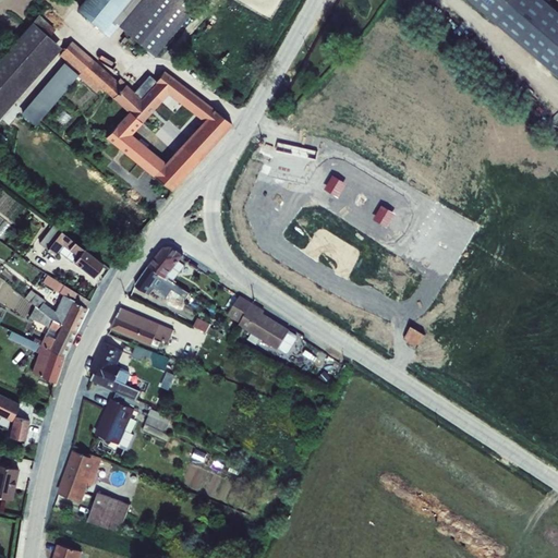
[(88,0),(82,9),(114,33),(121,25),(160,55),(201,0),(88,0)]
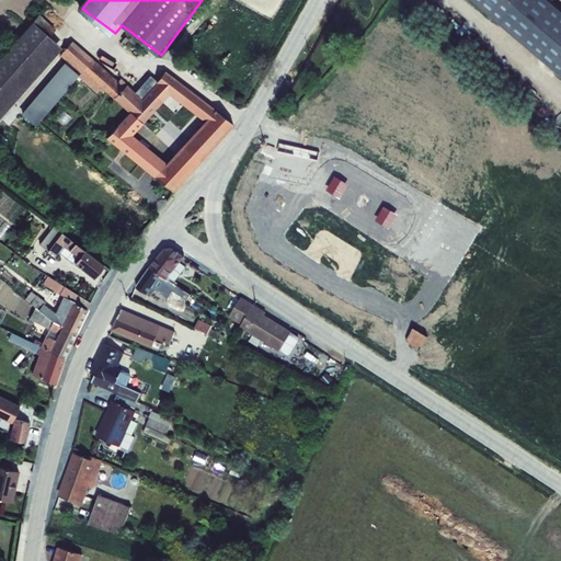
[(560,6),(554,0),(467,0),(560,81),(560,6)]
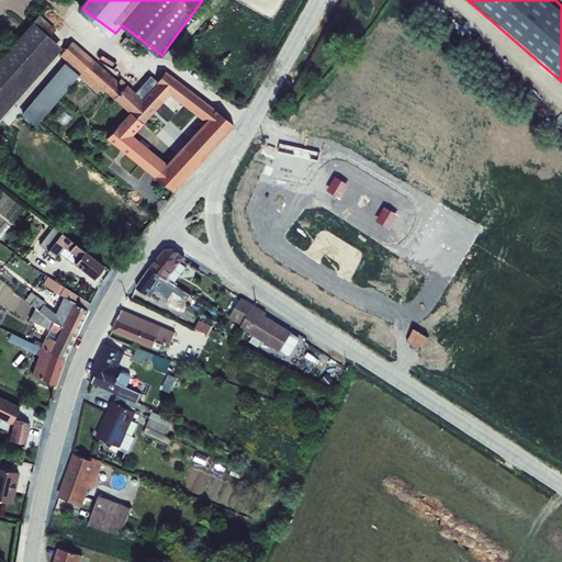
[(37,17),(0,60),(0,124),(69,42),(37,17)]
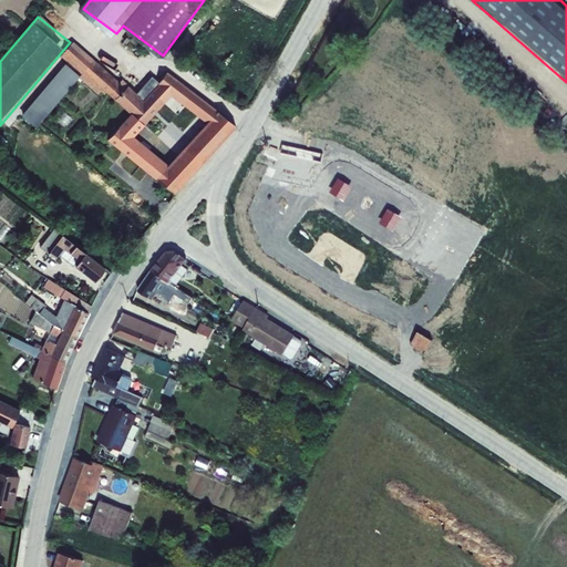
[(143,100),(158,83),(152,76),(151,78),(140,69),(126,84),(122,80),(120,83),(73,42),(60,57),(66,63),(81,75),(100,92),(105,96),(107,93),(115,100),(127,86),(143,100)]
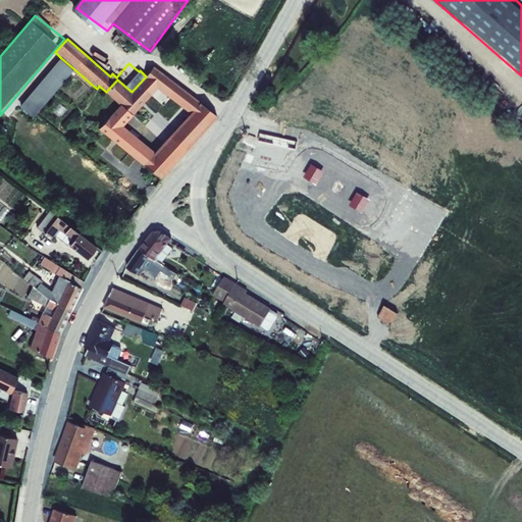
[(40,83),(53,95),(74,69),(61,58),(40,83)]
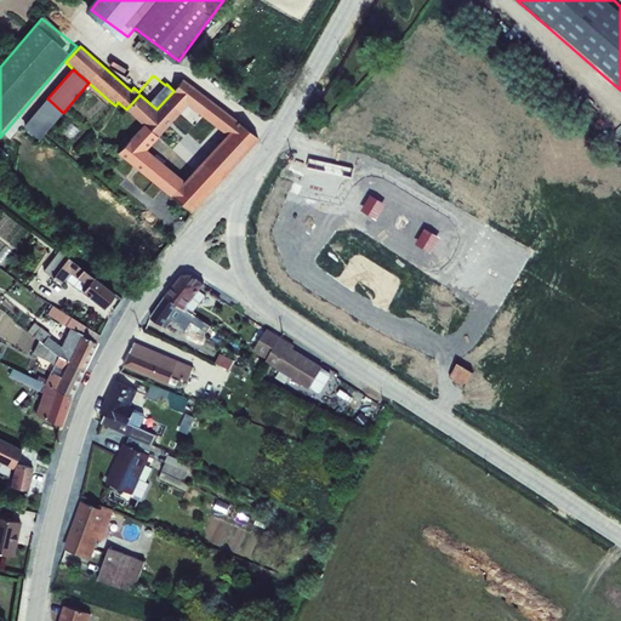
[(184,79),(174,91),(157,109),(140,95),(126,109),(143,125),(118,153),(171,197),(171,195),(191,211),(258,138),(184,79)]
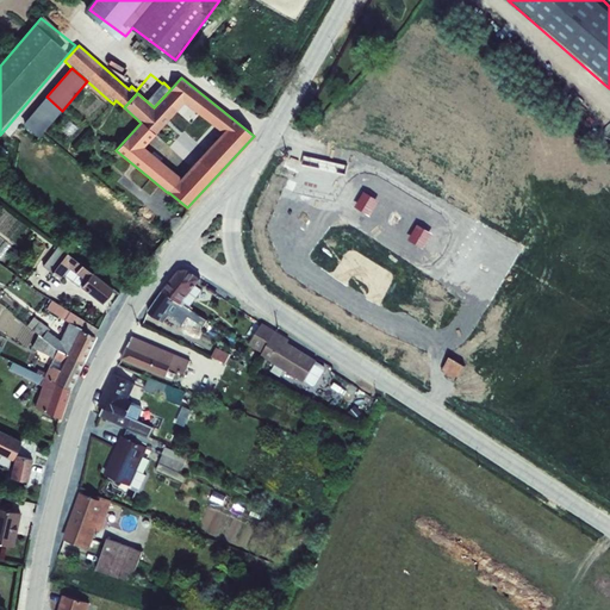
[(62,111),(47,97),(23,123),(38,137),(62,111)]
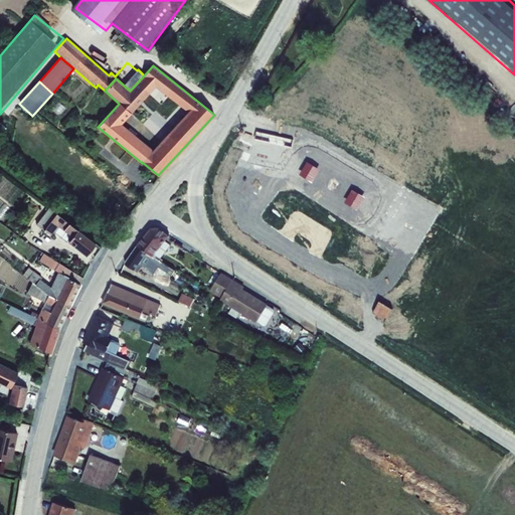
[(49,207),(36,224),(43,230),(44,229),(51,234),(53,231),(68,240),(87,254),(95,243),(56,213),(49,207)]
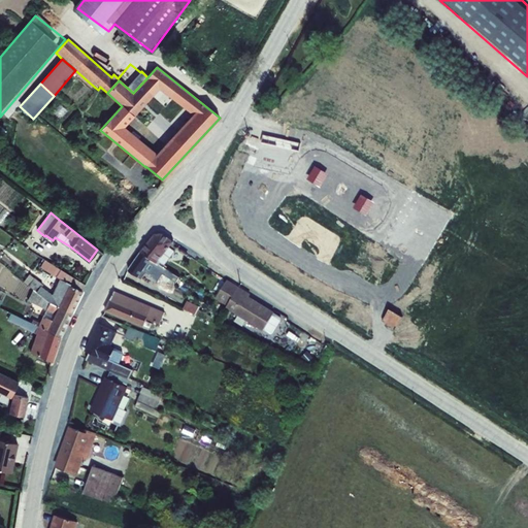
[(155,234),(141,252),(151,259),(158,263),(159,261),(165,265),(175,252),(170,248),(174,241),(163,233),(155,234)]
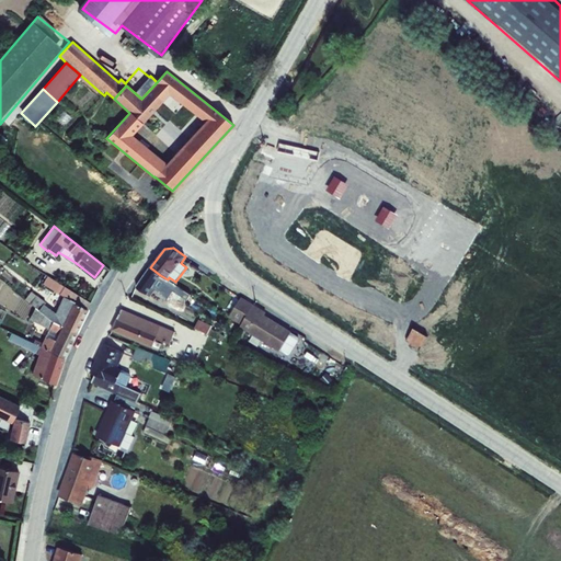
[(150,267),(137,287),(147,295),(151,297),(156,292),(183,308),(192,295),(168,279),(160,275),(150,267)]
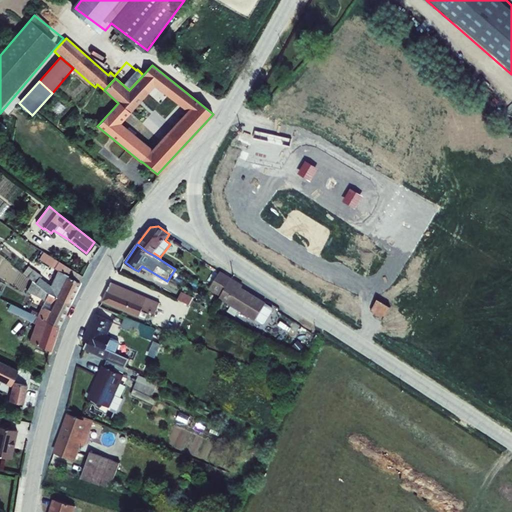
[(44,252),(39,259),(54,269),(59,261),(44,252)]
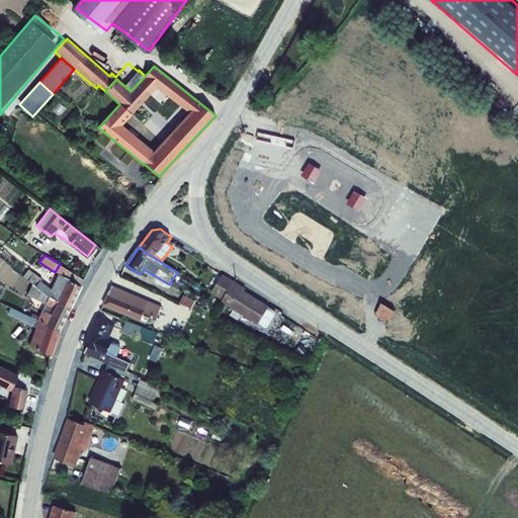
[(33,272),(27,280),(32,284),(49,296),(57,300),(70,308),(71,308),(81,286),(69,280),(69,278),(59,274),(52,290),(40,282),(42,279),(33,272)]
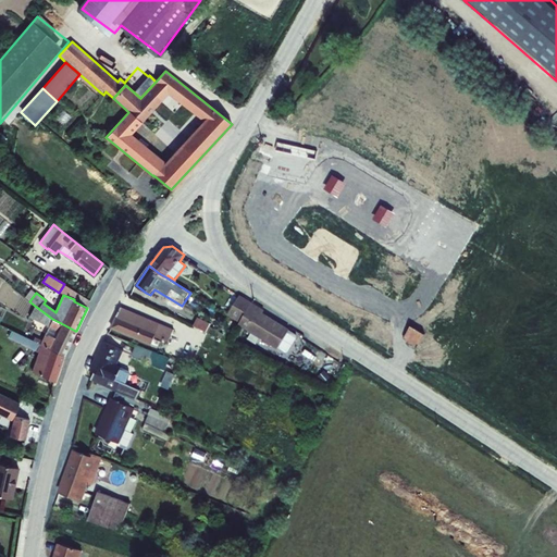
[(240,296),(227,316),(239,323),(238,325),(277,349),(279,348),(284,351),(292,338),(286,335),(289,329),(263,312),(264,310),(240,296)]
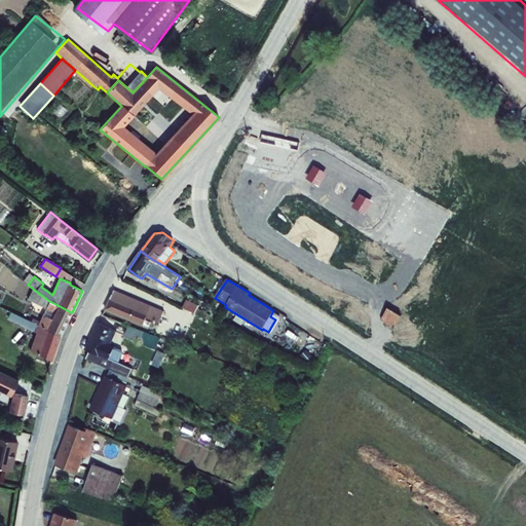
[(33,289),(27,300),(46,309),(43,314),(40,322),(33,318),(31,322),(46,329),(60,336),(71,312),(58,305),(49,301),(33,289)]
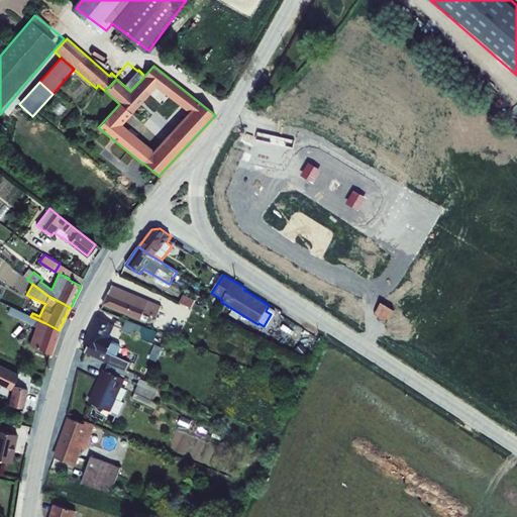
[(113,286),(103,305),(140,321),(144,312),(157,317),(153,326),(170,333),(175,322),(174,322),(175,320),(159,313),(162,306),(148,301),(113,286)]
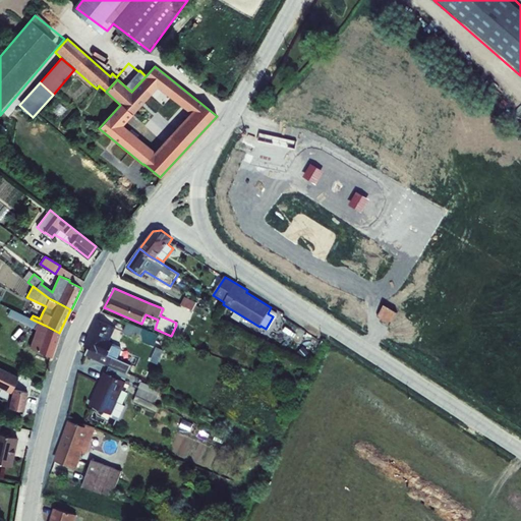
[(185,297),(181,304),(207,317),(209,312),(195,305),(197,302),(185,297)]
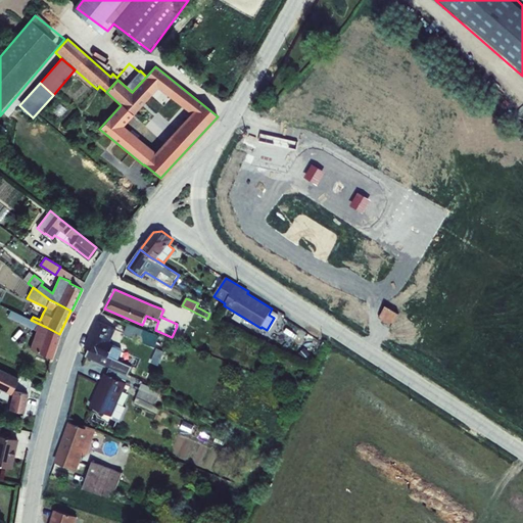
[(398,314),(386,306),(378,319),(391,327),(398,314)]
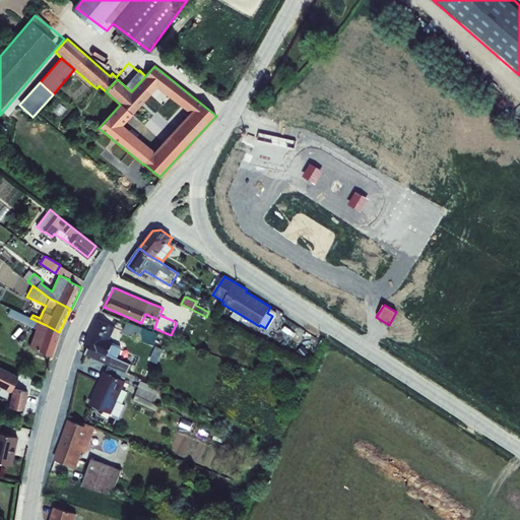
[(11,309),(8,315),(37,328),(30,346),(38,349),(38,350),(52,356),(60,332),(59,332),(46,325),(30,318),(11,309)]
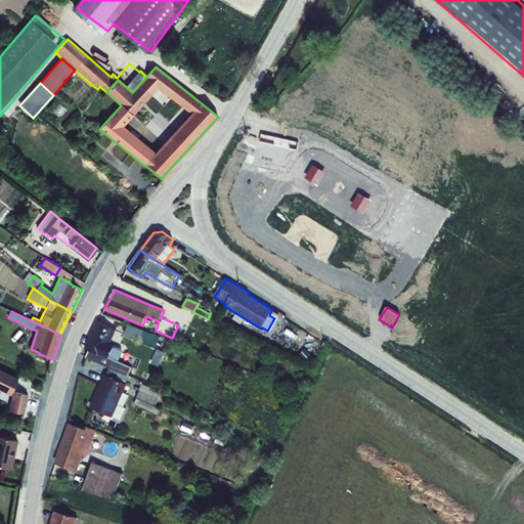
[(96,321),(85,348),(90,350),(87,357),(111,368),(123,374),(128,377),(132,367),(118,361),(123,350),(119,348),(113,346),(114,345),(110,344),(116,330),(96,321)]
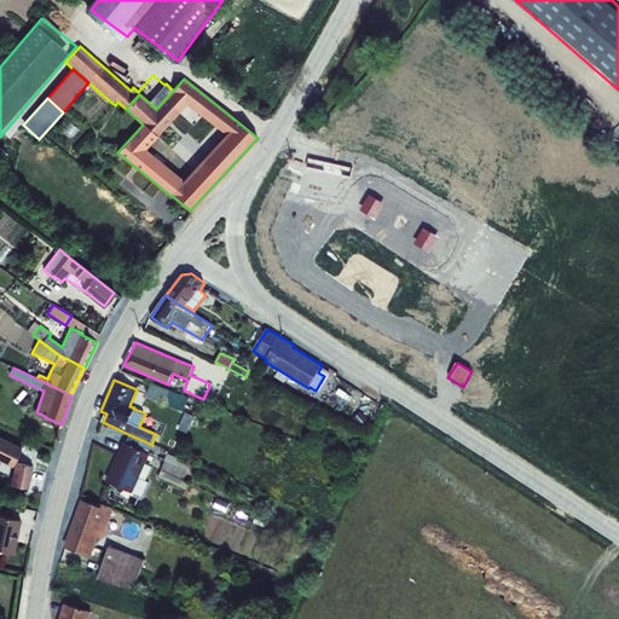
[(150,385),(146,397),(184,410),(187,398),(150,385)]
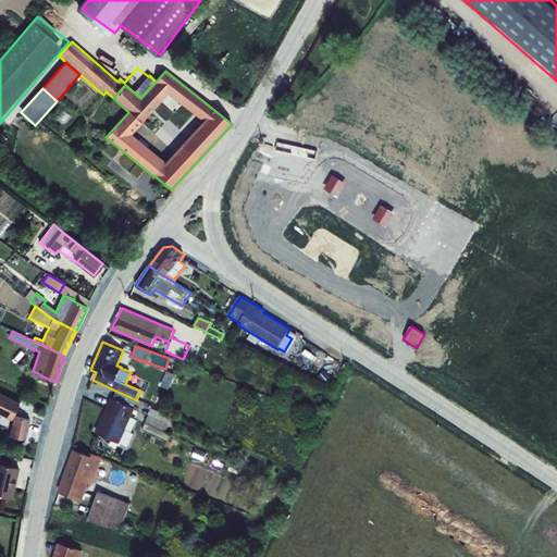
[(172,387),(176,371),(168,370),(164,386),(172,387)]
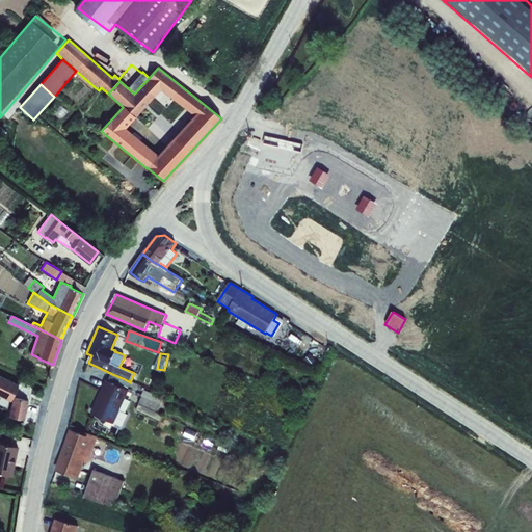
[(310,353),(303,360),(310,366),(316,361),(310,353)]
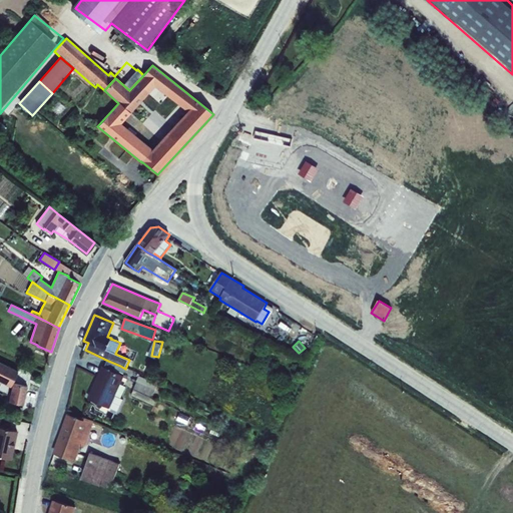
[(102,366),(88,399),(110,409),(118,411),(123,400),(116,396),(124,376),(123,376),(125,369),(120,366),(108,361),(104,367),(102,366)]
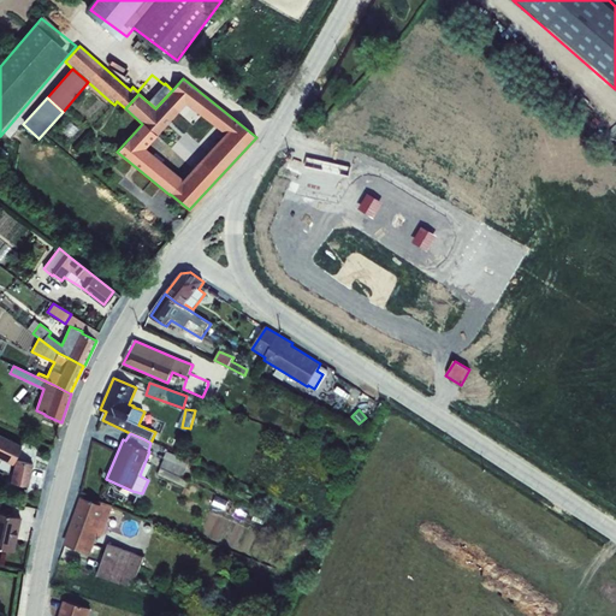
[(0,457),(13,465),(22,445),(0,434),(0,457)]
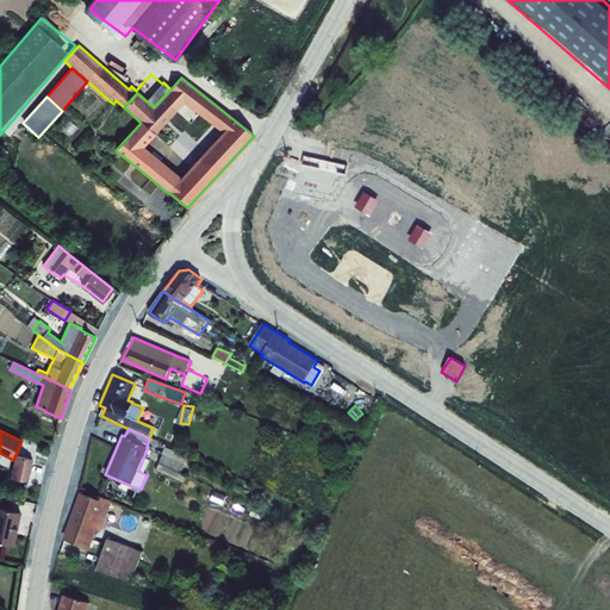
[(166,447),(156,471),(184,483),(186,475),(181,473),(188,458),(166,447)]
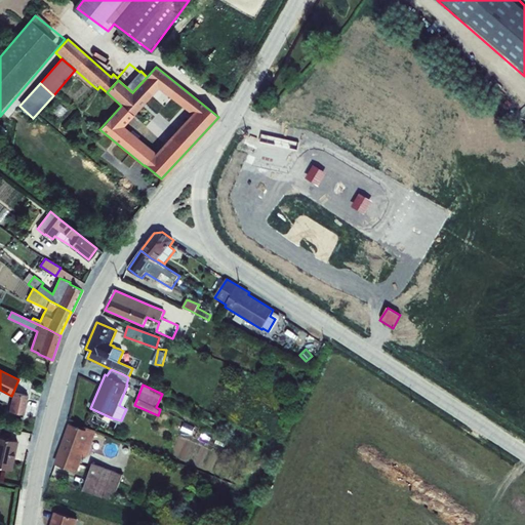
[(13,393),(9,411),(24,414),(29,396),(13,393)]
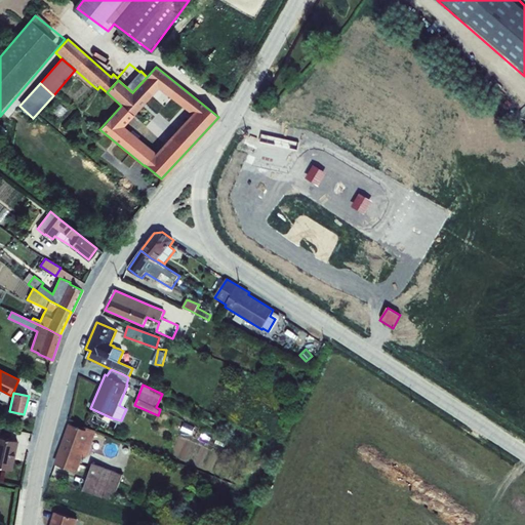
[(69,423),(54,463),(77,473),(83,456),(87,457),(96,432),(85,427),(84,430),(69,423)]
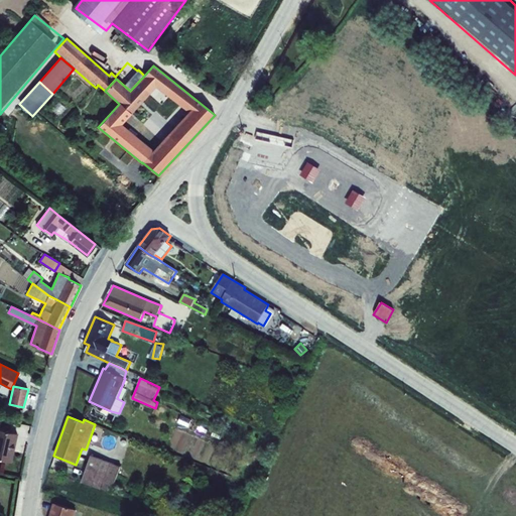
[(0,429),(0,460),(11,463),(18,433),(0,429)]
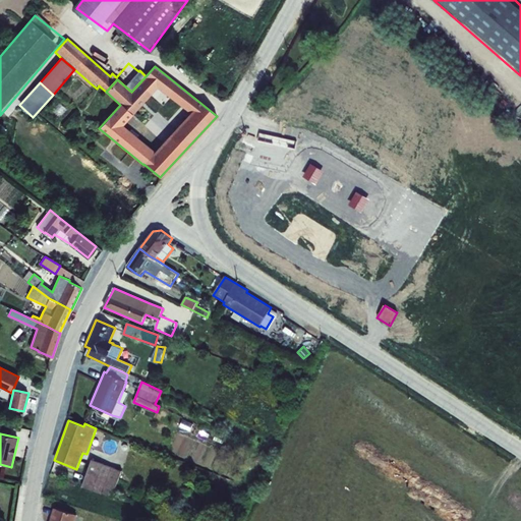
[(92,460),(82,487),(102,495),(102,494),(112,498),(122,471),(92,460)]
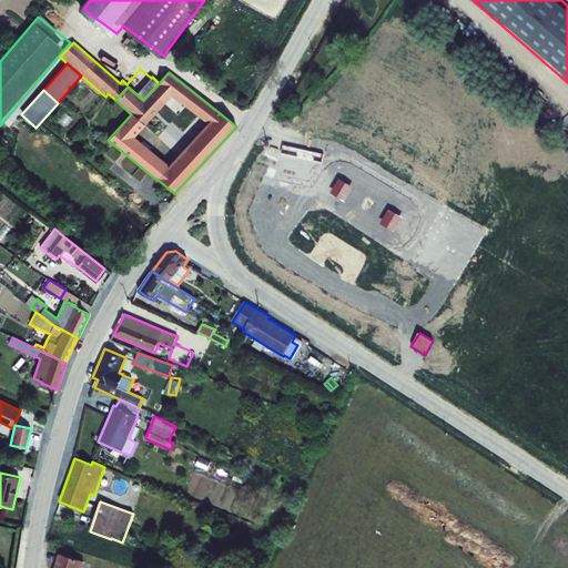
[(59,554),(54,567),(81,567),(84,561),(59,554)]
